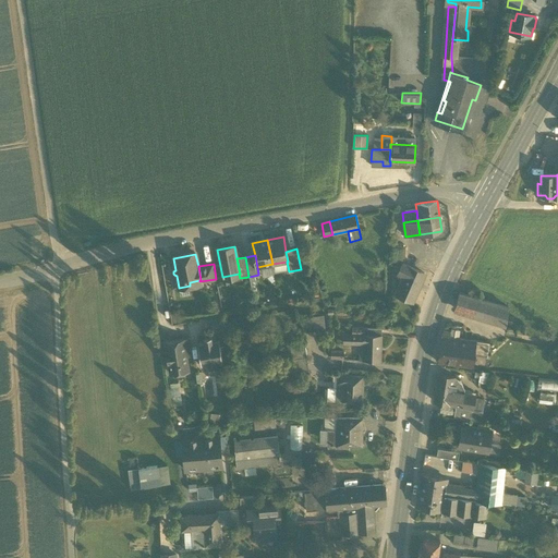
[(398,294),(413,301),(417,290),(424,273),(403,264),(398,274),(404,277),(401,283),(402,284),(398,294)]
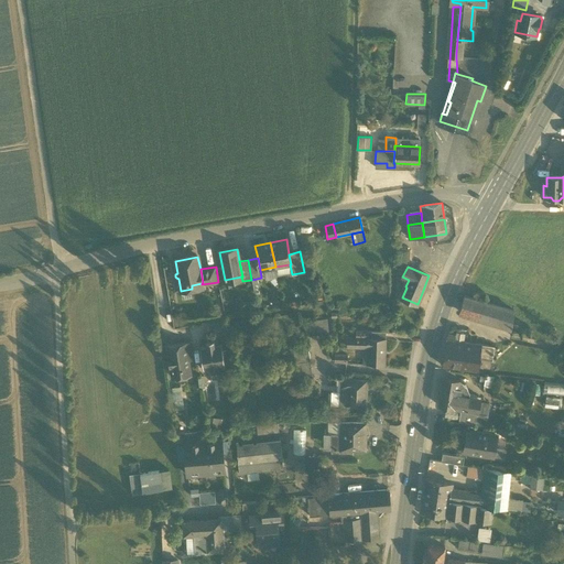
[(241,277),(225,280),(226,286),(242,283),(242,281),(241,277)]
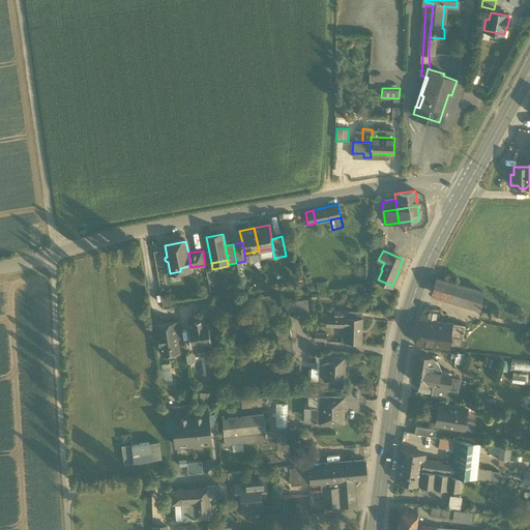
[(180,271),(170,273),(172,281),(181,278),(180,271)]
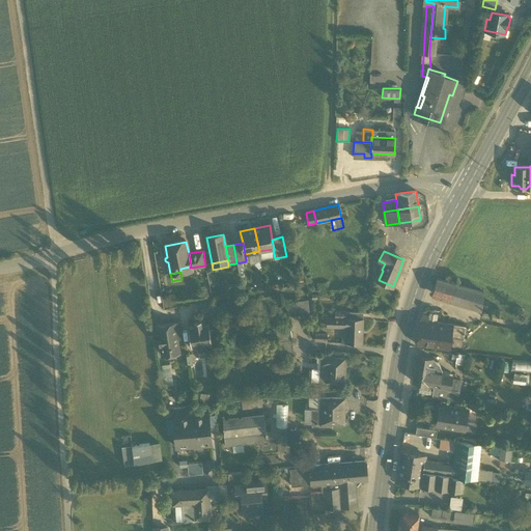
[(481,308),(483,292),(437,278),(432,294),(481,308)]
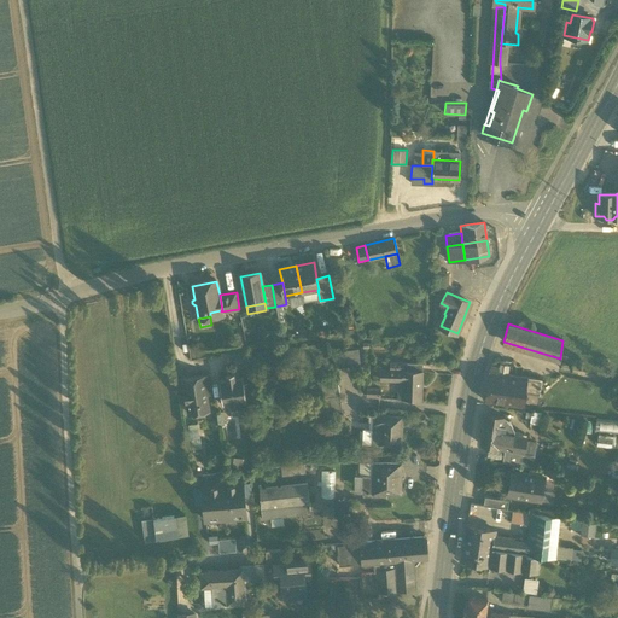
[(371,338),(372,348),(383,345),(382,337),(371,338)]
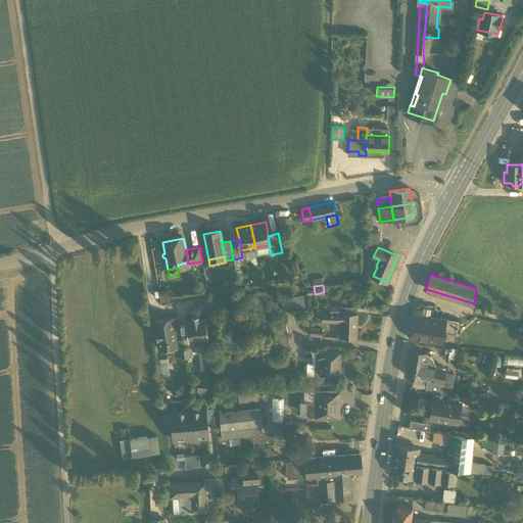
[(492,290),(476,288),(474,303),(489,305),(492,290)]
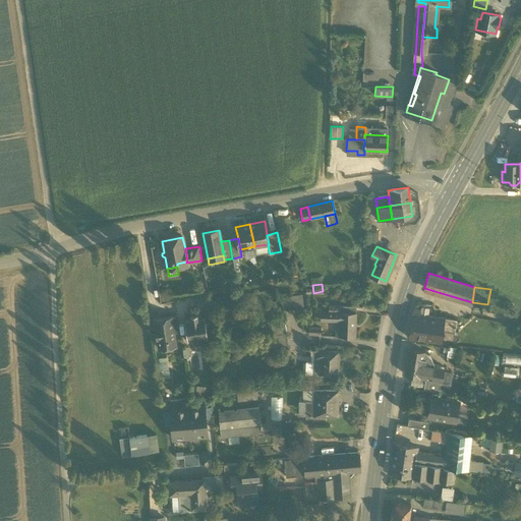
[(472,302),(424,288),(423,291),(472,305),(472,302)]
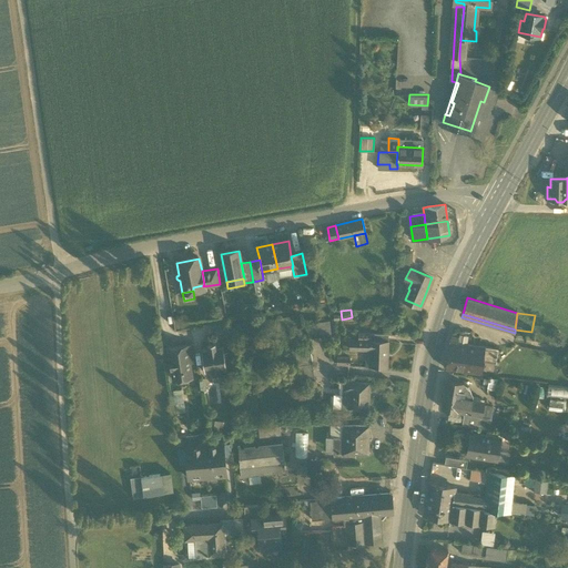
[(301,326),(298,315),(277,318),(280,331),(301,326)]
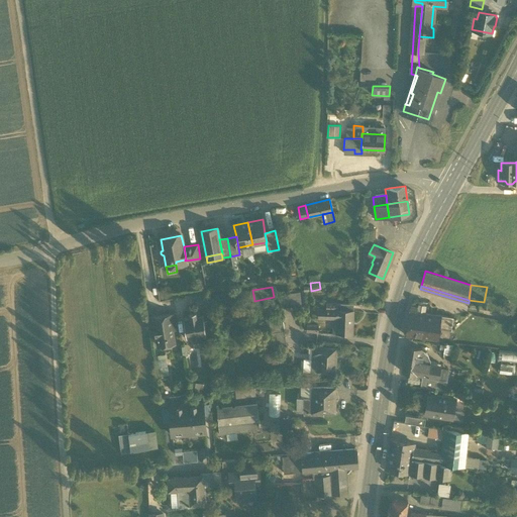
[(195,295),(197,306),(208,304),(207,292),(203,293),(195,295)]
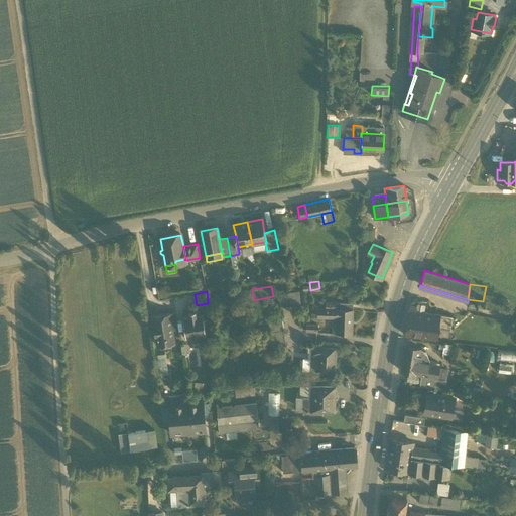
[(279,293),(280,306),(300,304),(299,291),(279,293)]
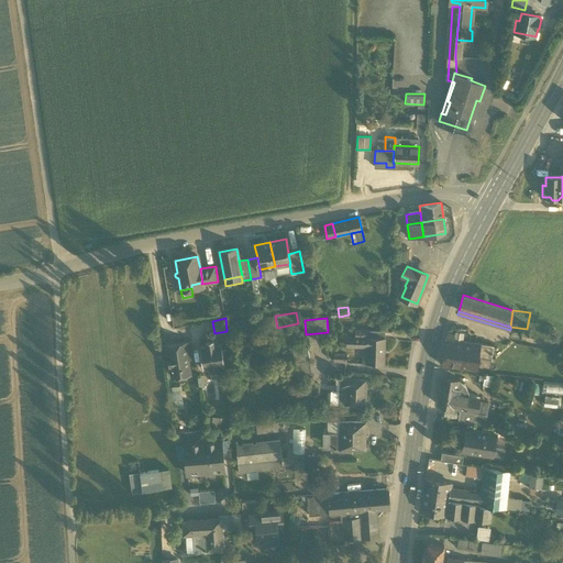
[(367,330),(367,338),(385,338),(385,328),(367,328),(367,330)]
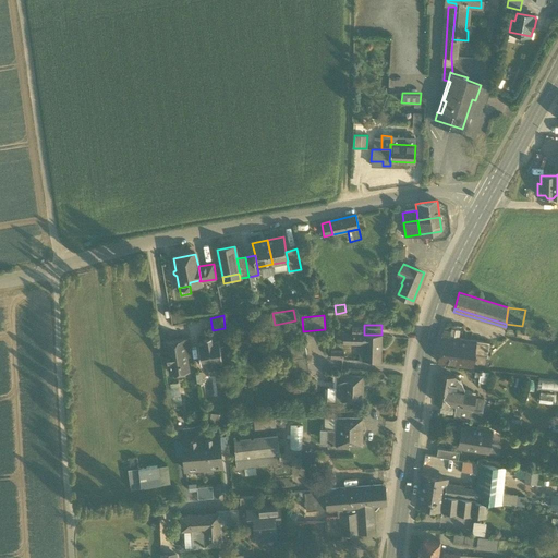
[(444,330),(441,336),(459,338),(460,330),(451,328),(451,331),(444,330)]
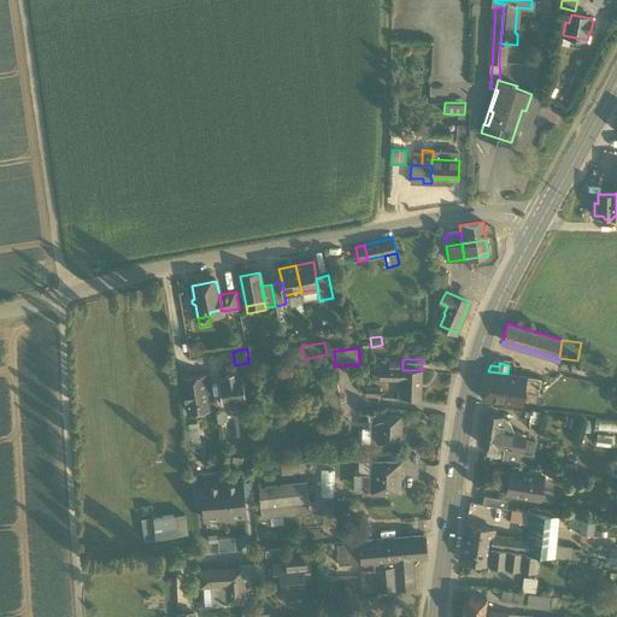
[(389,370),(386,369),(386,380),(403,380),(403,370),(389,370)]
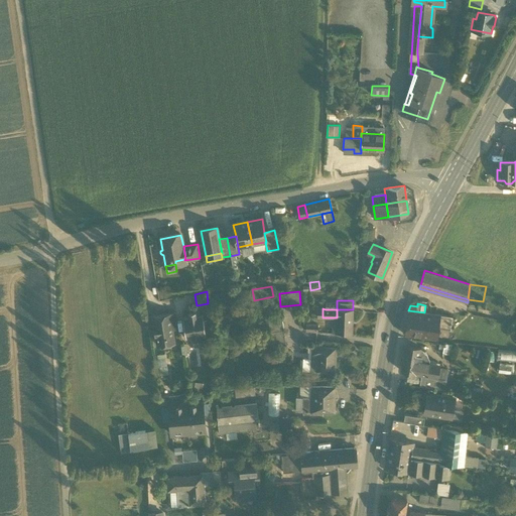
[(337,333),(353,334),(353,310),(353,309),(337,309),(337,317),(337,333)]
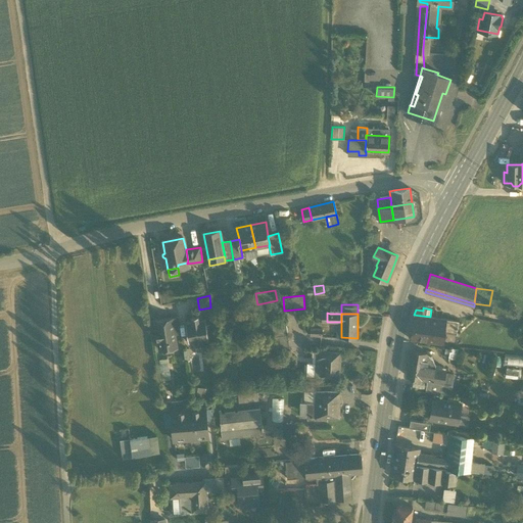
[(411,339),(426,341),(430,317),(414,315),(411,339)]
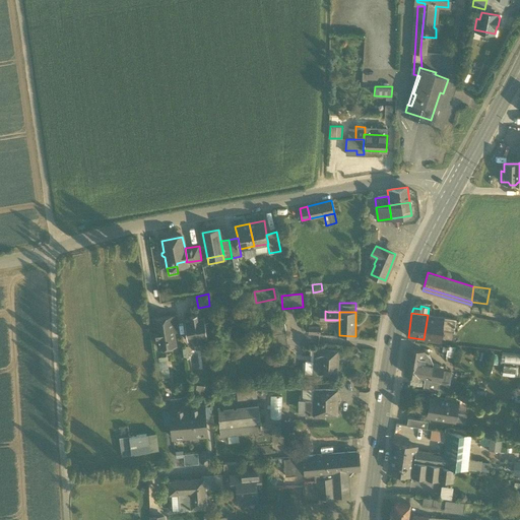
[(194,339),(194,342),(201,341),(201,338),(207,337),(204,317),(198,318),(197,314),(190,315),(191,319),(184,320),(187,340),(194,339)]
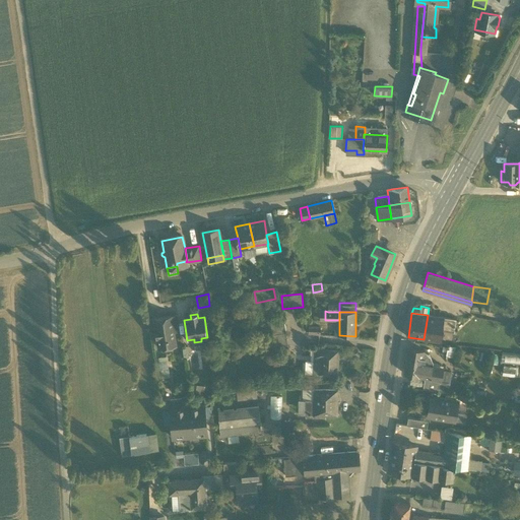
[(428,315),(424,339),(440,342),(442,330),(443,326),(455,328),(456,319),(428,315)]
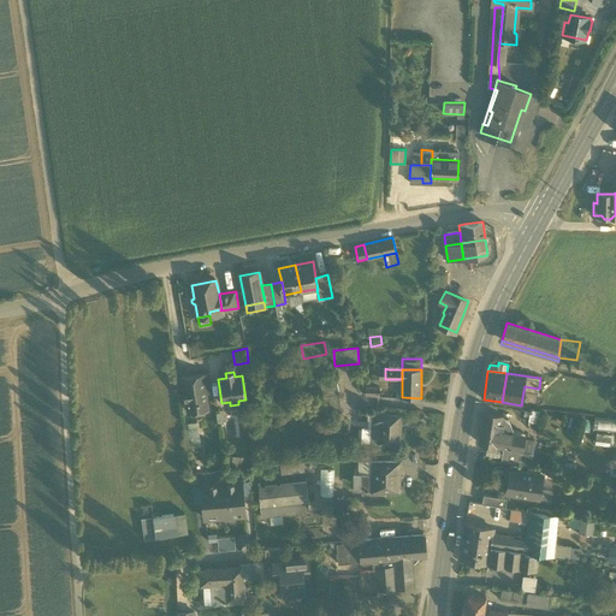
[(183,378),(188,409),(194,408),(196,409),(196,410),(208,409),(206,394),(203,375),(183,378)]
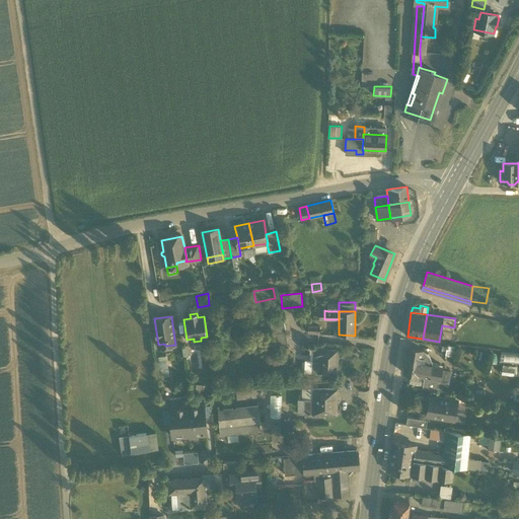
[(269,319),(271,334),(285,331),(283,317),(269,319)]
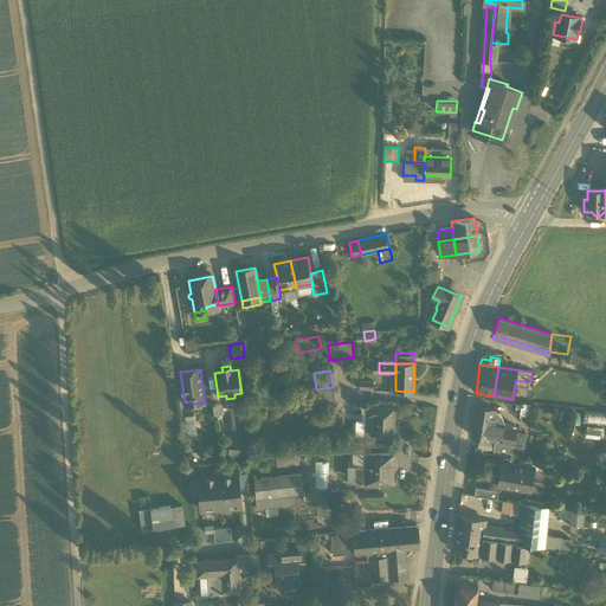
[(335,404),(333,387),(316,389),(320,406),(335,404)]
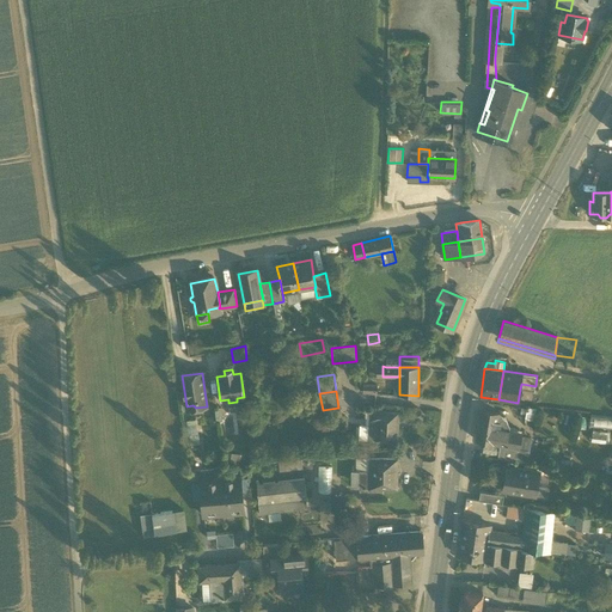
[(371,410),(371,420),(377,420),(375,440),(397,441),(398,411),(371,410)]
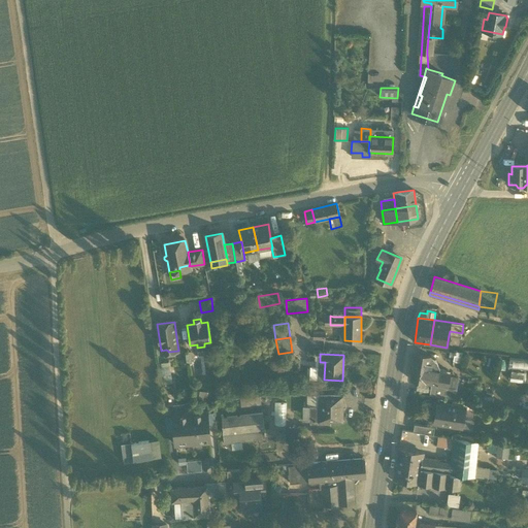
[(448,386),(449,376),(438,375),(439,371),(439,368),(435,359),(429,357),(416,354),(410,380),(418,381),(432,384),(448,386)]
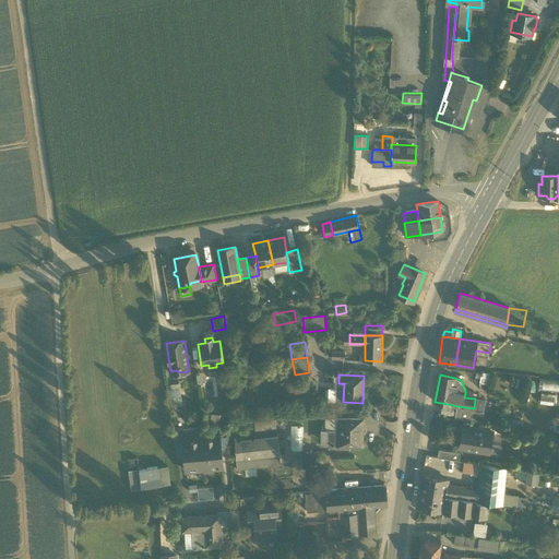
[(558,380),(539,378),(538,389),(558,391),(558,380)]
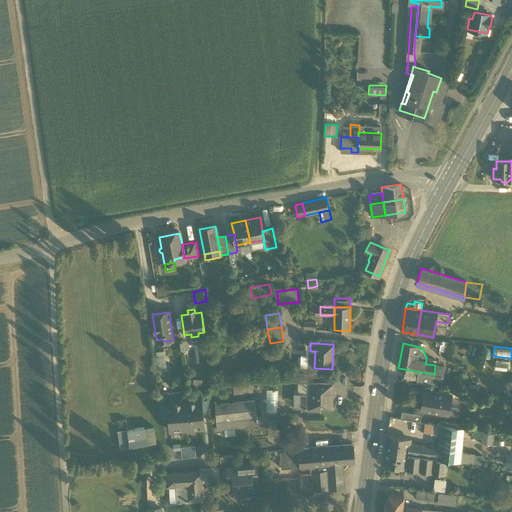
[(159,372),(167,370),(164,351),(156,352),(159,372)]
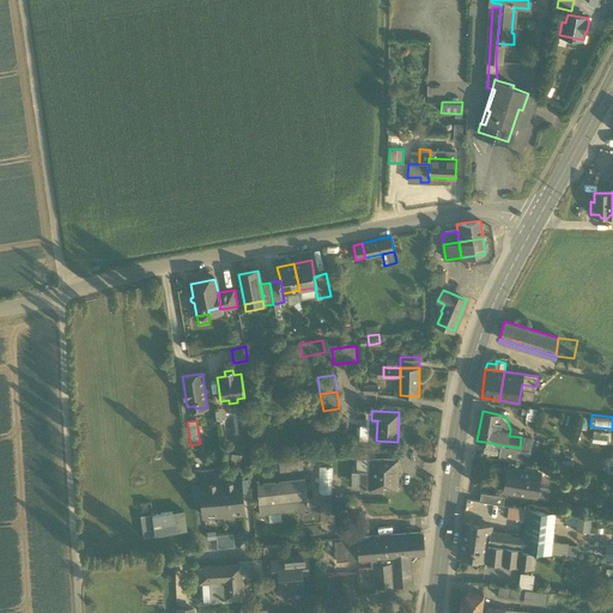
[(370,441),(376,441),(377,420),(371,420),(370,425),(362,425),(359,428),(359,439),(370,441)]
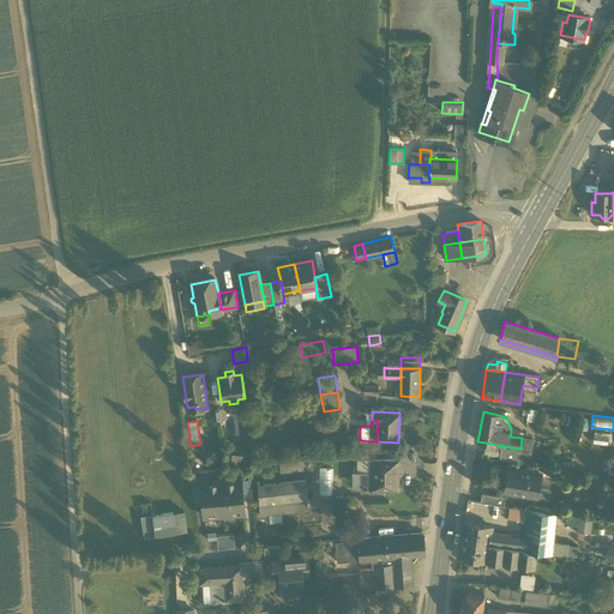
[(265,449),(272,450),(280,446),(282,439),(281,432),(275,427),(268,426),(260,431),(258,437),(259,444),(265,449)]
